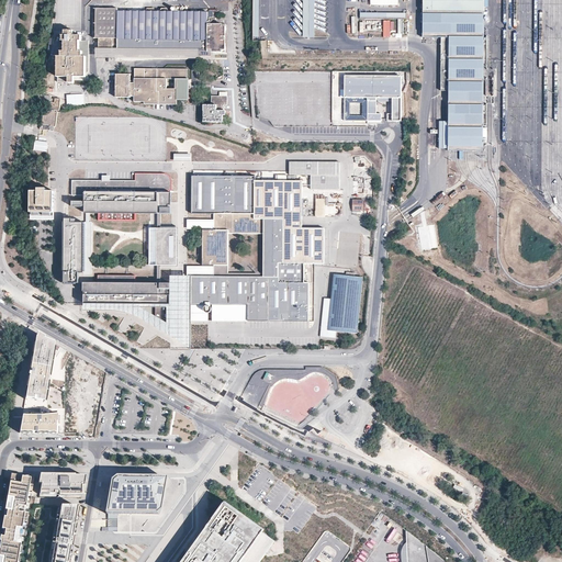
[(315,29),(315,0),(303,0),(304,34),(304,36),(315,37),(315,29)]
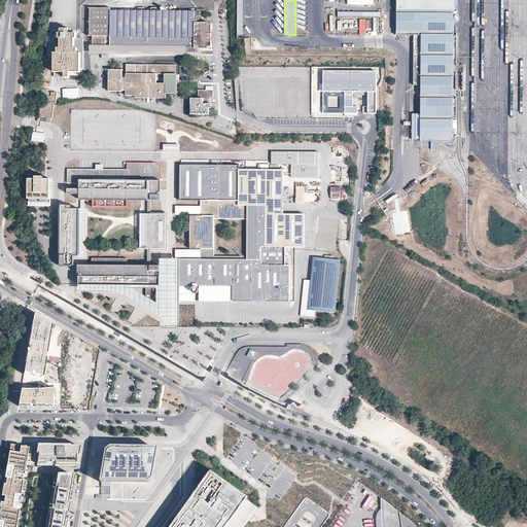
[(396,0),(396,35),(414,35),(413,85),(420,85),(420,113),(420,139),(420,141),(428,141),(437,141),(446,141),(453,141),(453,116),(456,116),(456,99),(453,99),(454,0),(396,0)]
